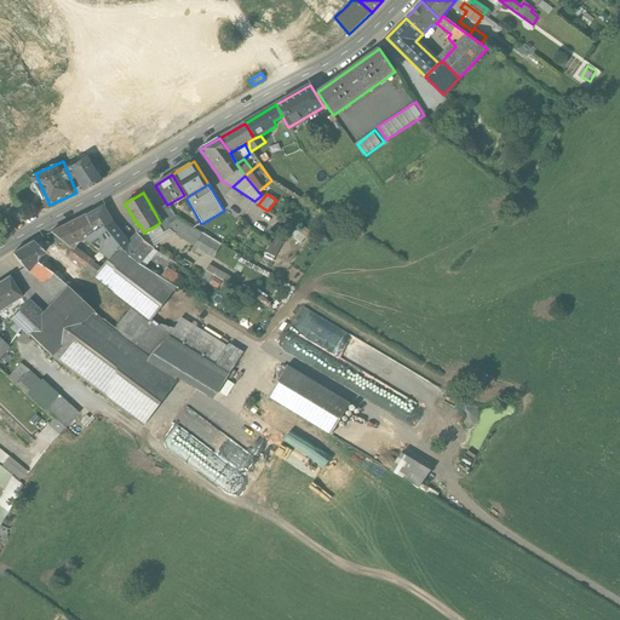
[(86,214),(85,216),(93,231),(99,228),(99,229),(110,223),(107,216),(102,207),(87,216),(86,214)]
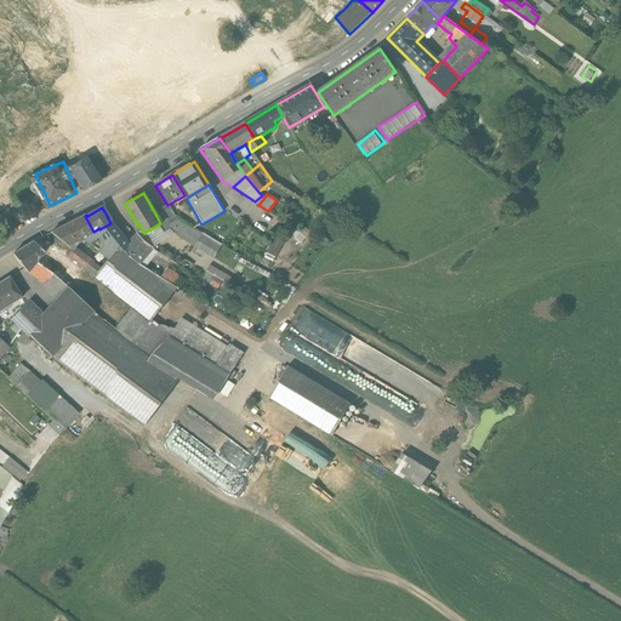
[(170,224),(178,220),(171,208),(163,212),(170,224)]
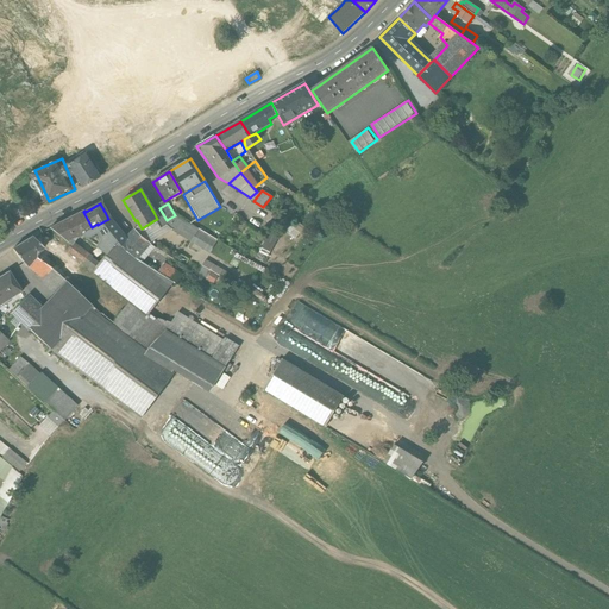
[(167,220),(159,208),(154,212),(157,219),(155,220),(161,230),(165,226),(170,224),(167,220)]
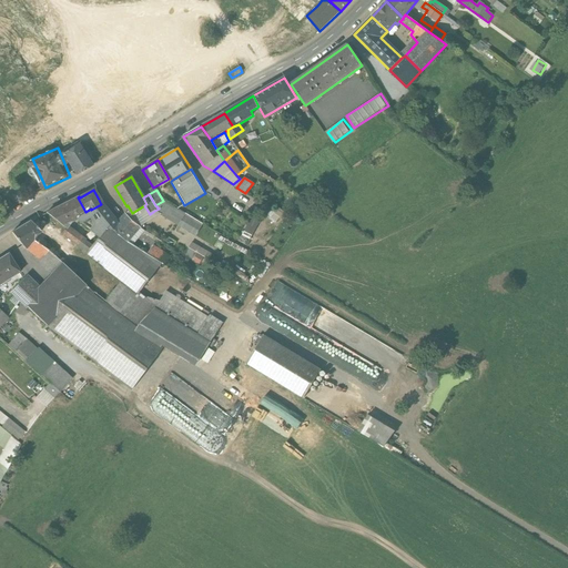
[(78,198),(47,213),(66,227),(71,222),(78,216),(79,219),(85,224),(99,235),(107,226),(94,216),(91,210),(91,209),(85,212),(78,198)]
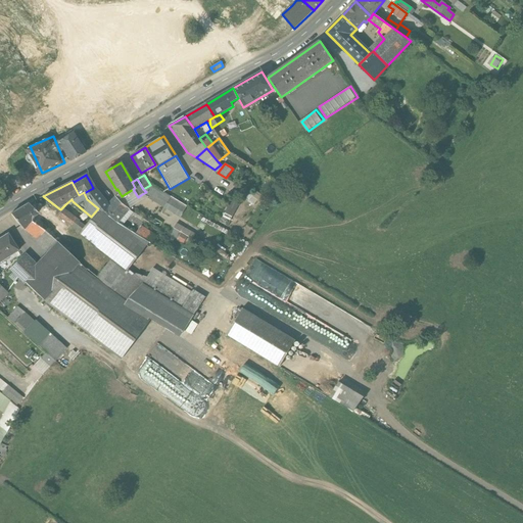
[(171,197),(150,185),(143,189),(146,192),(142,194),(164,208),(171,197)]
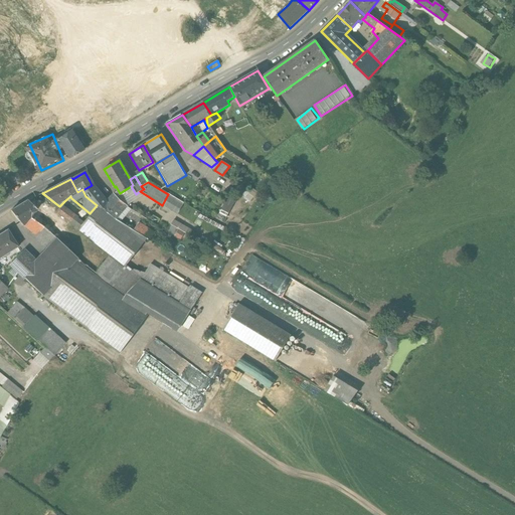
[(97,204),(101,208),(107,202),(92,185),(82,190),(86,196),(97,205),(97,204)]
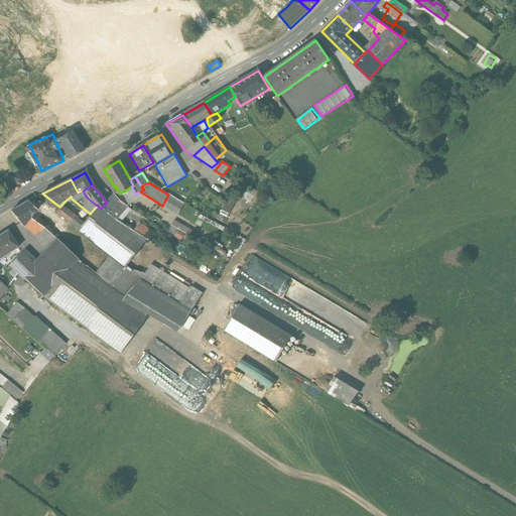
[(107,203),(101,209),(116,220),(127,207),(126,207),(120,201),(115,196),(107,203)]
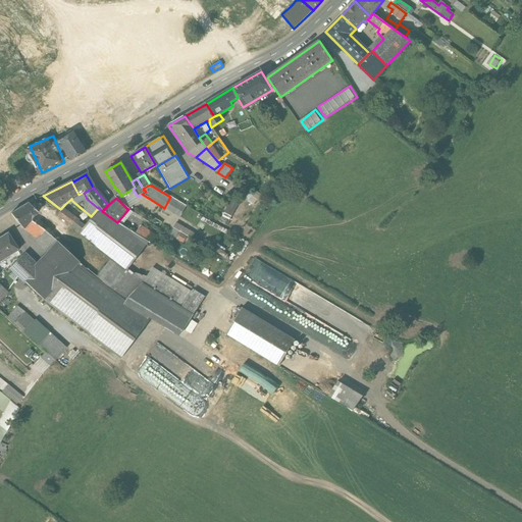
[(235,200),(222,221),(229,225),(242,205),(235,200)]
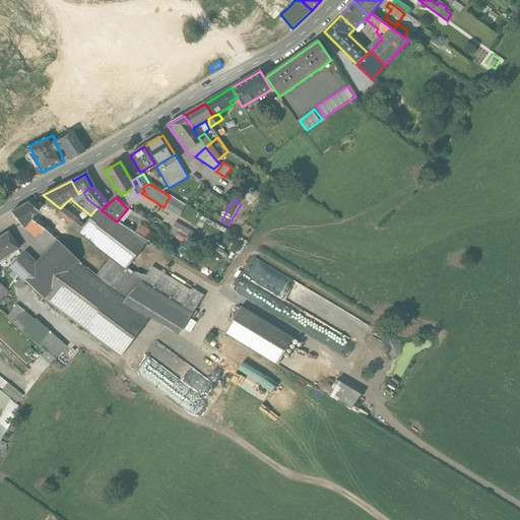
[(11,212),(12,213),(17,221),(24,228),(29,220),(37,224),(44,231),(49,235),(53,230),(57,224),(38,212),(27,202),(11,212)]
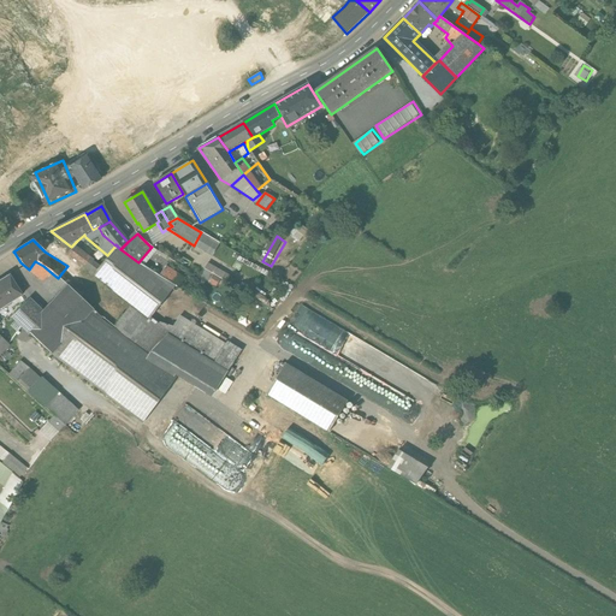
[(98,267),(92,274),(131,304),(149,319),(176,285),(163,277),(138,262),(120,249),(116,244),(116,246),(107,255),(98,267)]
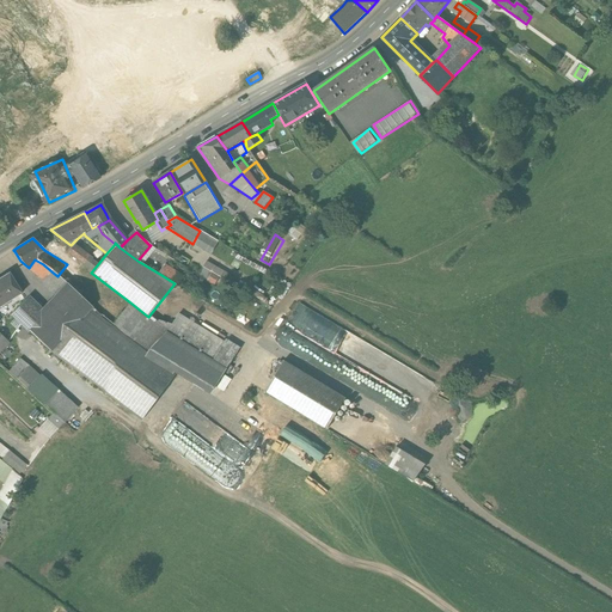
[(84,267),(90,259),(71,245),(66,252),(84,267)]
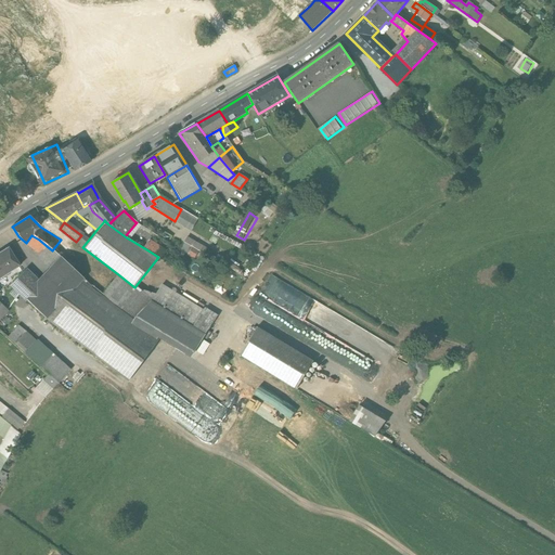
[(31,235),(26,243),(40,254),(47,246),(39,240),(31,235)]
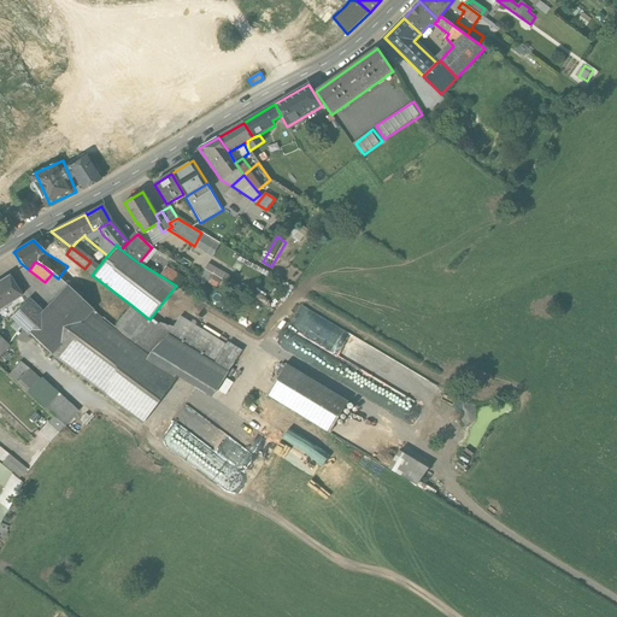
[(84,269),(92,275),(98,268),(90,262),(84,269)]
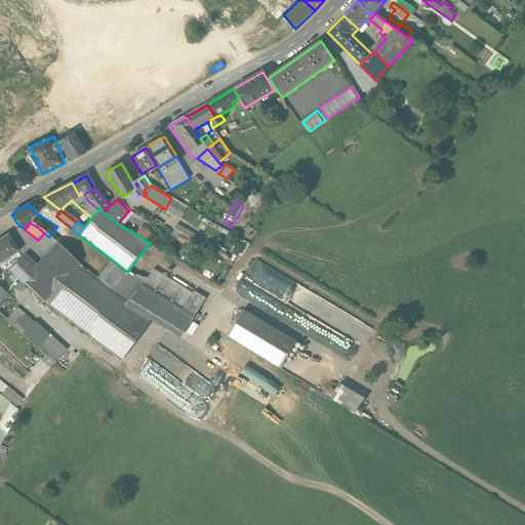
[(138,236),(150,243),(153,245),(157,238),(143,229),(138,236)]
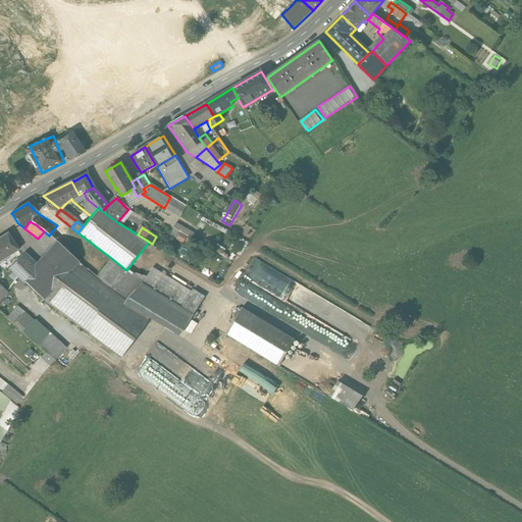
[(53,230),(49,236),(53,240),(58,244),(61,240),(53,230)]
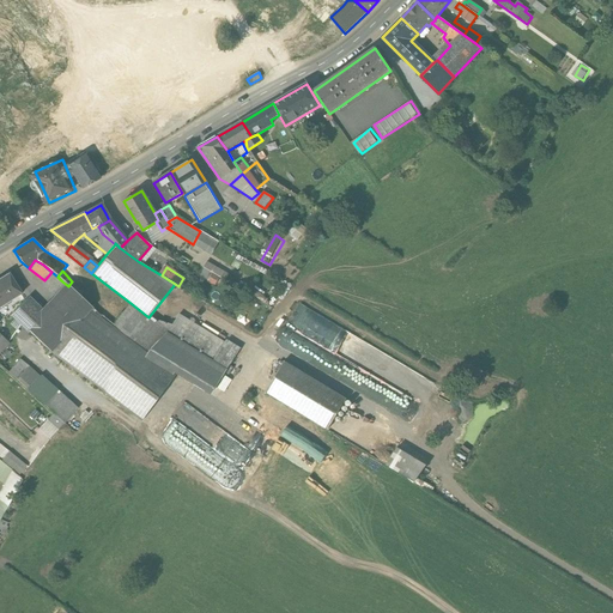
[(8,274),(0,279),(0,307),(22,293),(8,274)]
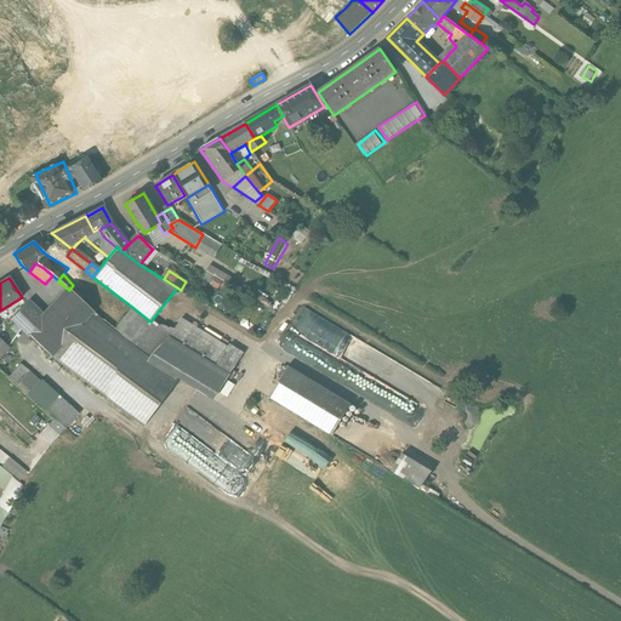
[(73,285),(69,290),(80,301),(87,292),(75,283),(73,285)]
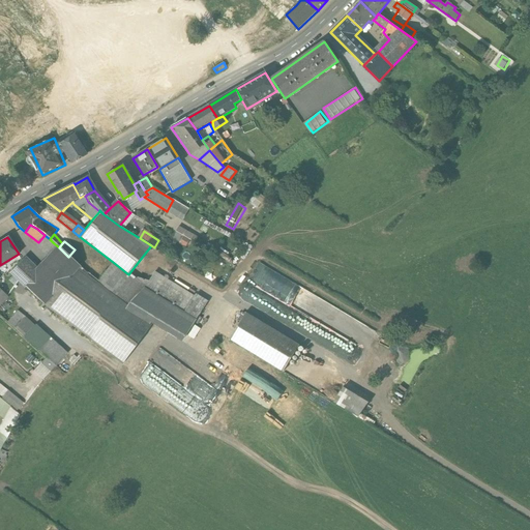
[(45,305),(122,363),(151,324),(128,306),(97,284),(81,271),(82,269),(68,257),(59,247),(54,243),(49,249),(54,256),(36,274),(25,287),(45,305)]
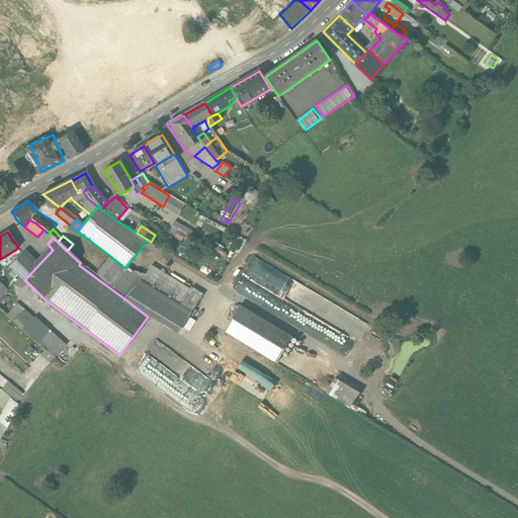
[(10,266),(24,280),(35,268),(21,254),(10,266)]
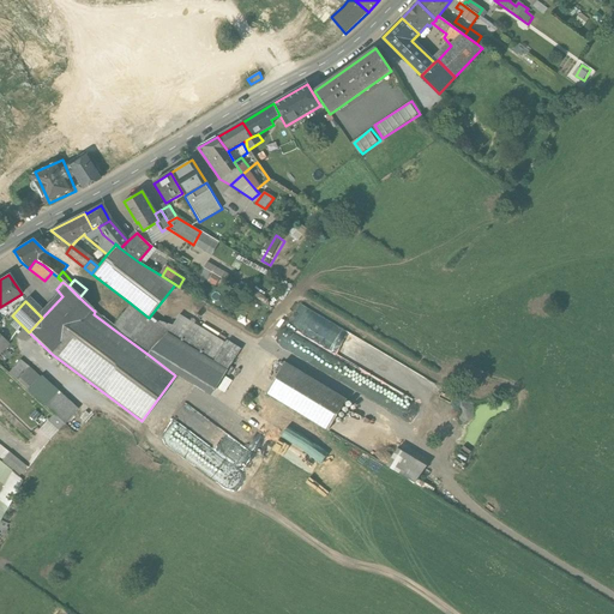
[(168,333),(149,318),(131,304),(113,329),(149,355),(168,333)]
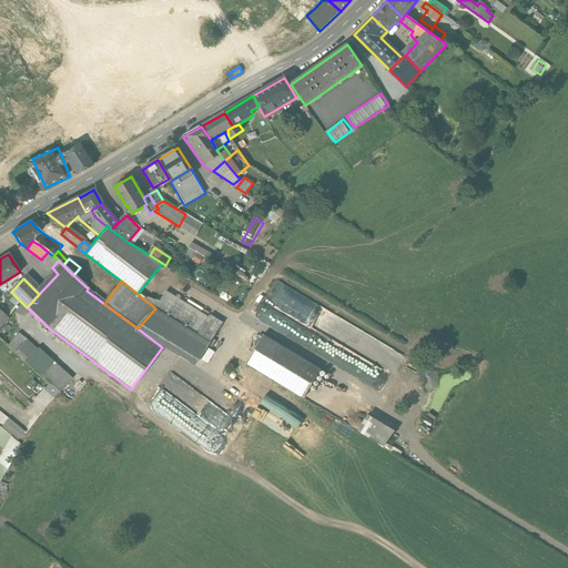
[(155,308),(211,343),(223,323),(211,315),(209,317),(166,291),(155,308)]
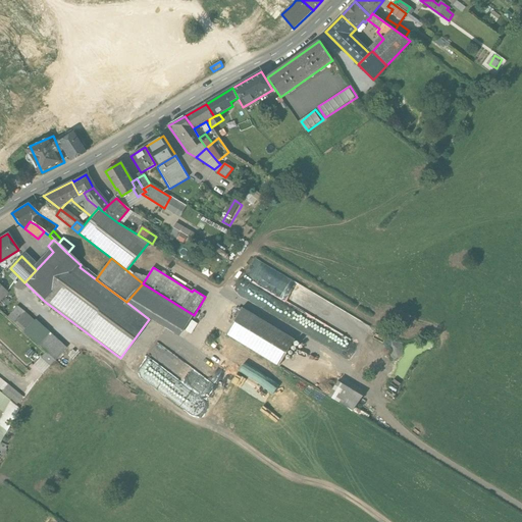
[(149,319),(179,338),(194,315),(143,283),(126,302),(149,319)]
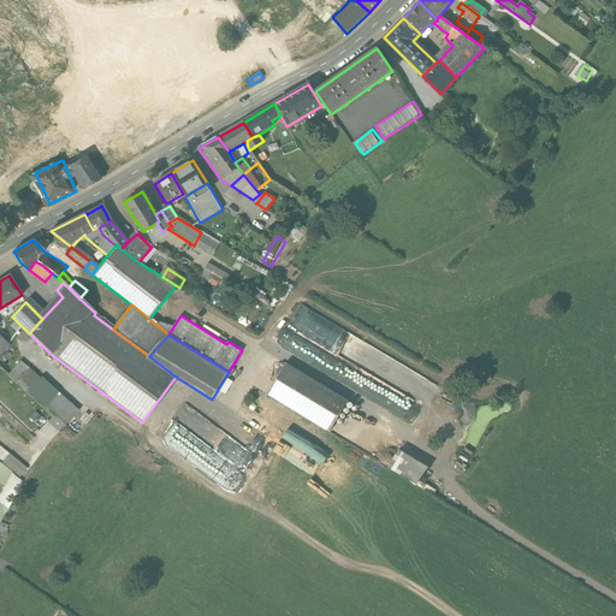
[(286,363),(267,395),(330,432),(348,402),(286,363)]
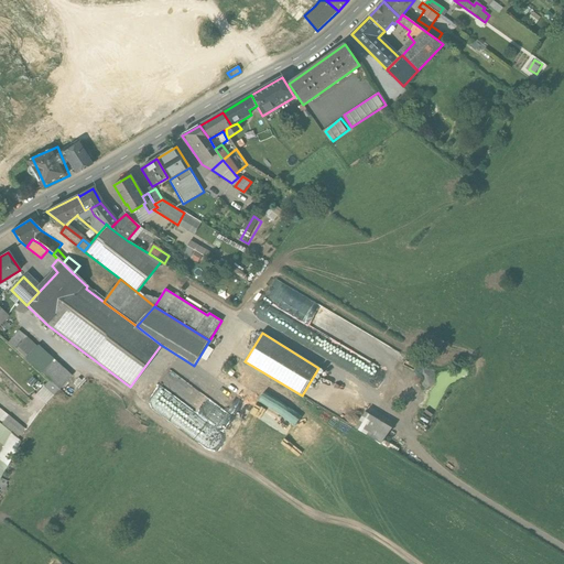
[(19,335),(10,345),(49,381),(58,390),(68,380),(19,335)]
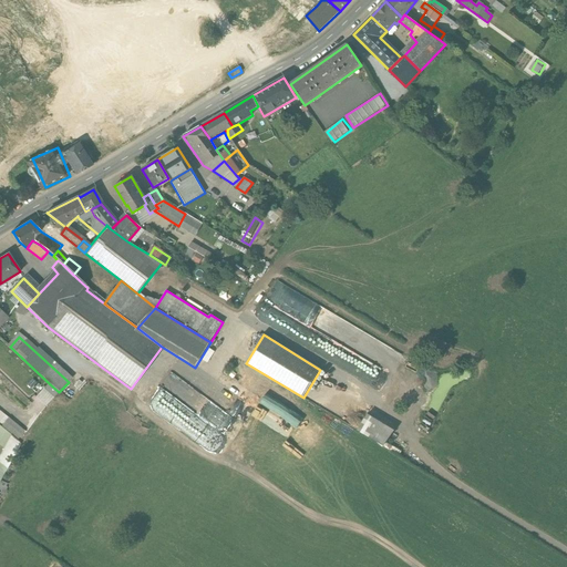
[(59,392),(49,383),(44,389),(54,398),(59,392)]
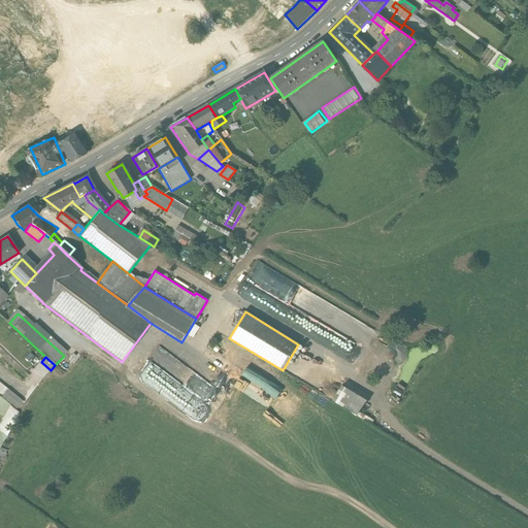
[(43,377),(51,370),(41,362),(34,369),(43,377)]
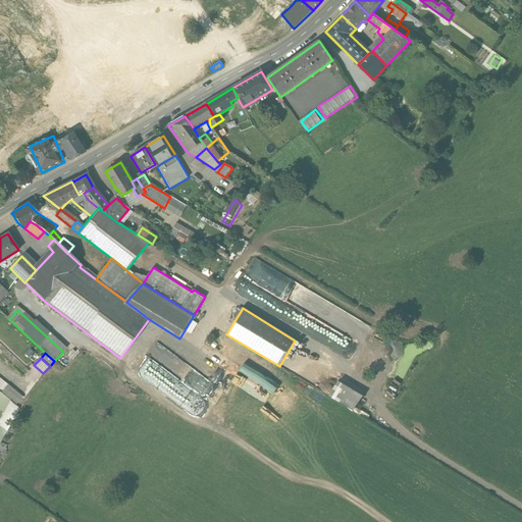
[(337,383),(329,397),(354,411),(362,399),(337,383)]
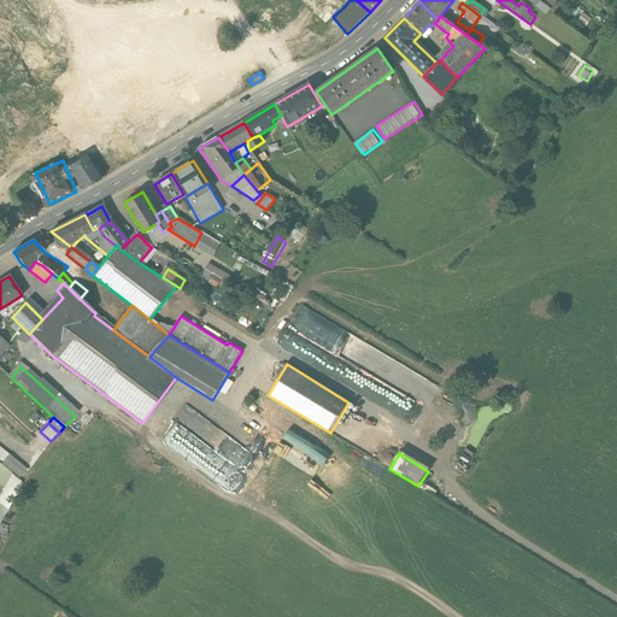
[(11,457),(3,465),(19,480),(28,470),(11,457)]
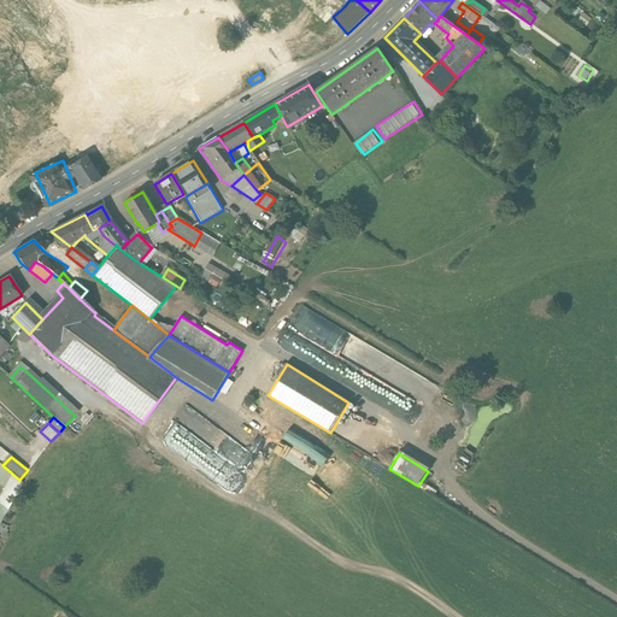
[(0,464),(0,483),(6,489),(0,500),(10,506),(23,483),(0,464)]
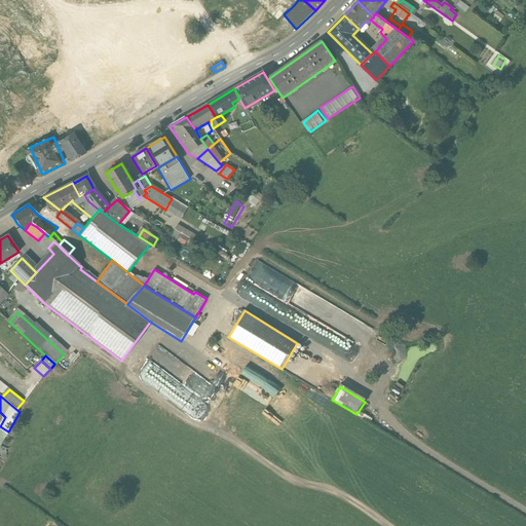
[(0,447),(8,431),(0,426),(0,447)]
